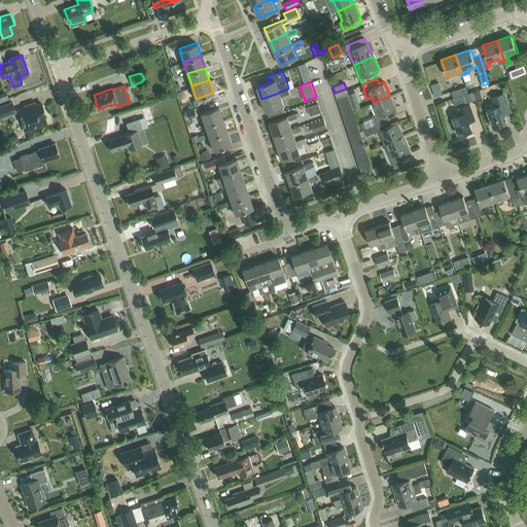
[(454,97),(467,93),(465,86),(452,91),(454,97)]
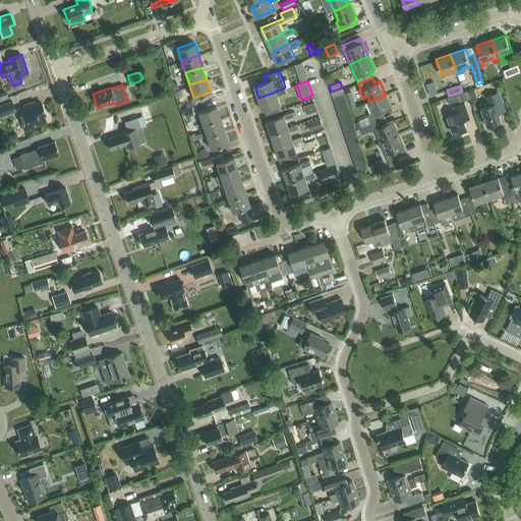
[(282,110),(280,105),(281,104),(278,96),(287,93),(285,88),(277,91),(276,92),(258,98),(264,110),(265,110),(266,115),(282,110)]
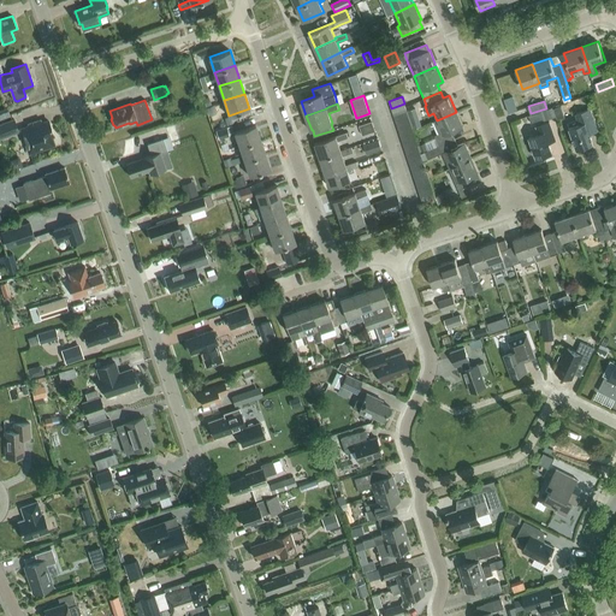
[(206,108),(208,116),(217,113),(213,105),(206,108)]
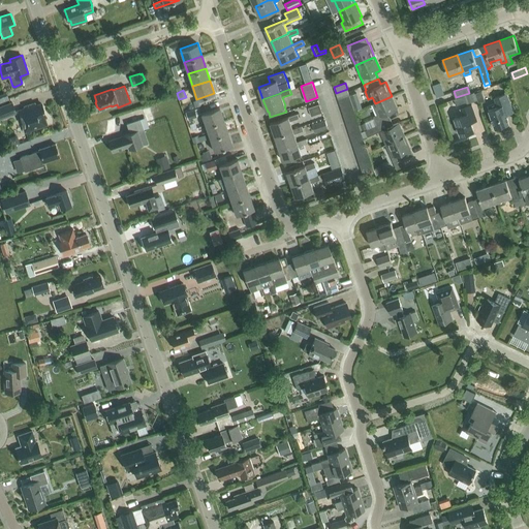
[(337,93),(339,99),(349,96),(347,90),(337,93)]
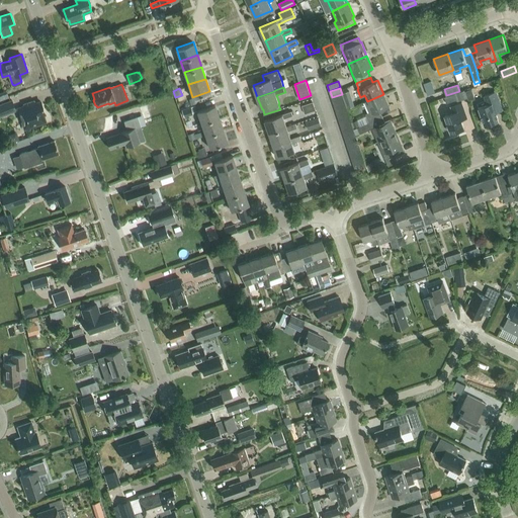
[(453,93),(456,101),(466,98),(463,90),(453,93)]
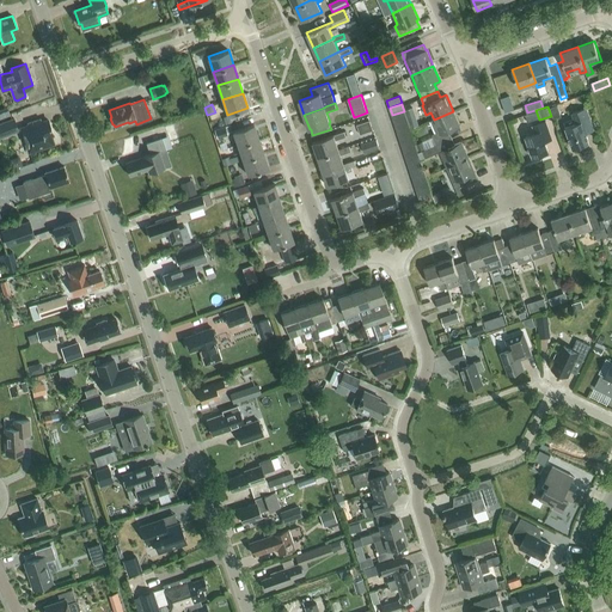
[(589,142),(586,133),(594,129),(587,109),(573,114),(576,124),(565,128),(574,148),(589,142)]
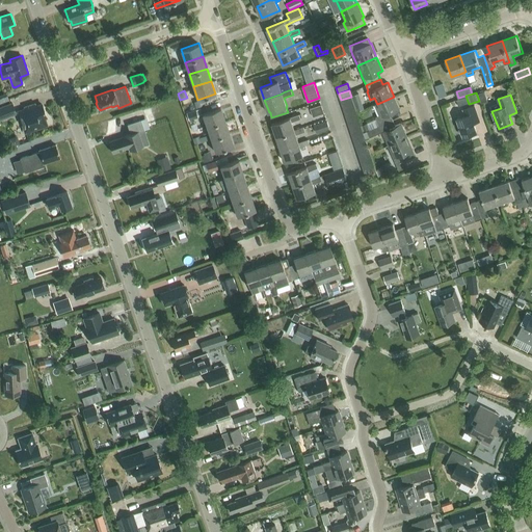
[(342,106),(353,103),(351,97),(341,100),(342,106)]
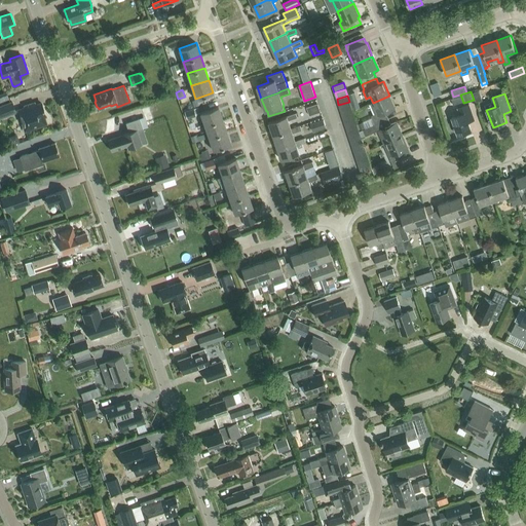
[(371,115),(375,124),(388,118),(386,112),(396,108),(389,96),(373,103),(371,104),(375,114),(371,115)]
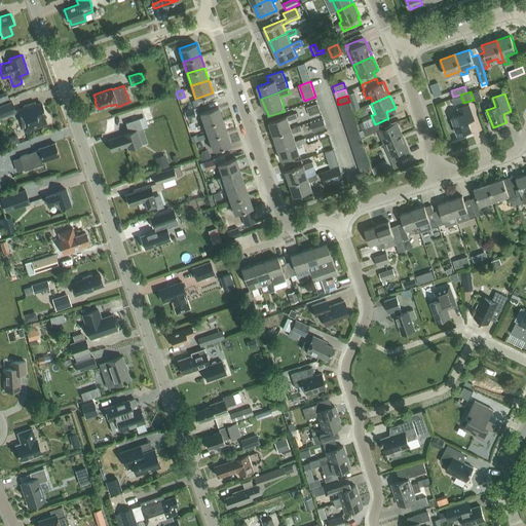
[(0,105),(0,118),(16,113),(12,101),(0,105)]
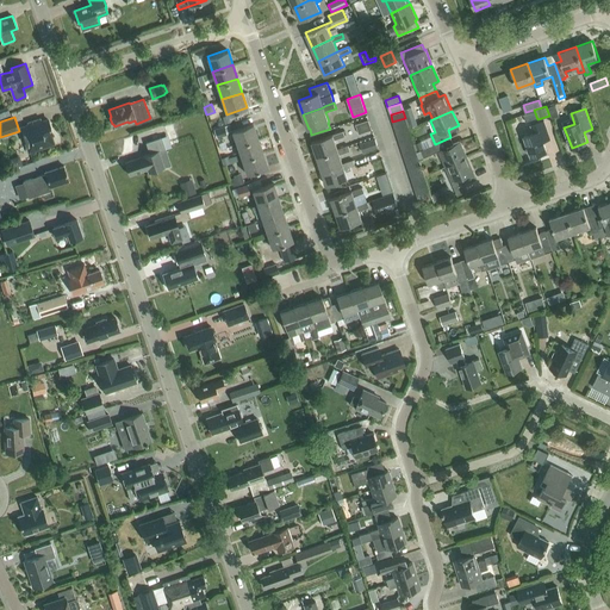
[(392,122),(394,129),(408,125),(405,118),(392,122)]
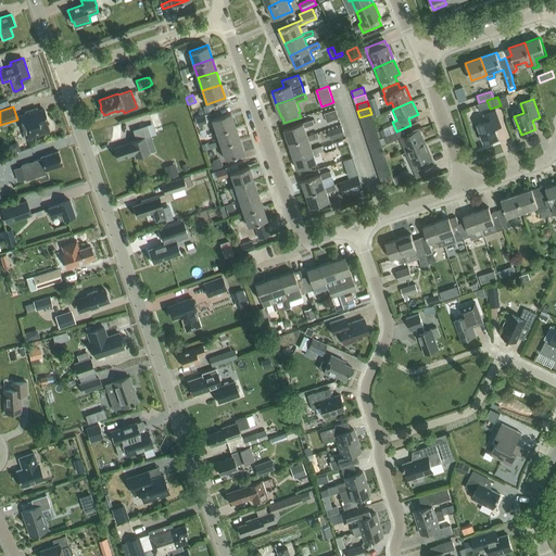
[(49,130),(47,123),(48,122),(43,109),(34,112),(33,109),(26,111),(27,115),(20,117),(27,138),(49,130)]
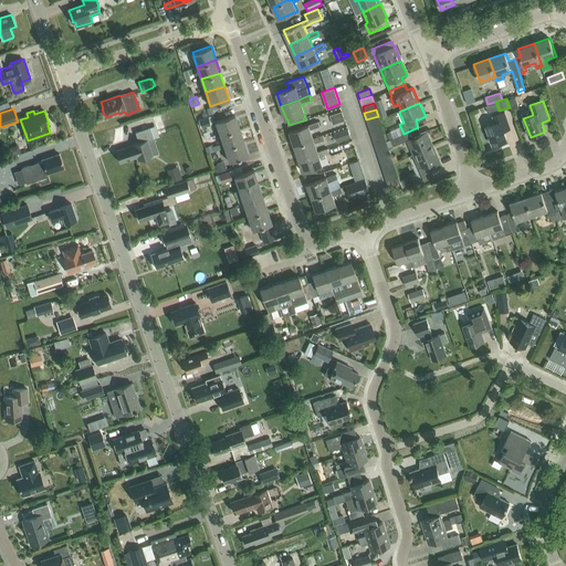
[(333,124),(345,119),(342,111),(331,115),(333,124)]
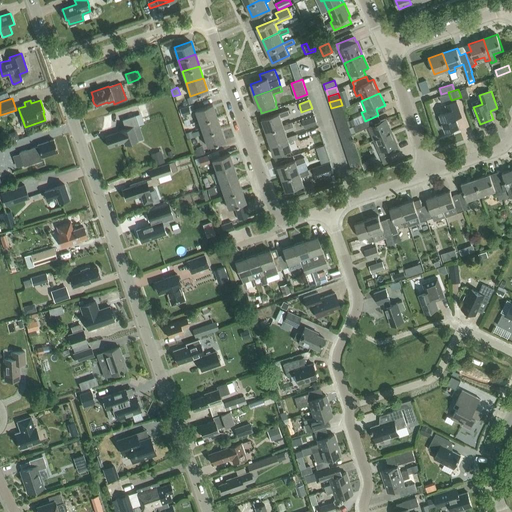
[(455,115),(461,113),(457,101),(446,105),(448,111),(440,114),(446,132),(459,127),(455,115)]
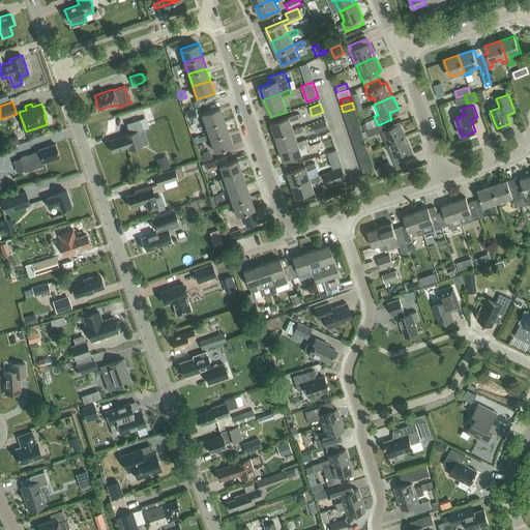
[(206,125),(224,119),(219,107),(202,113),(206,125)]
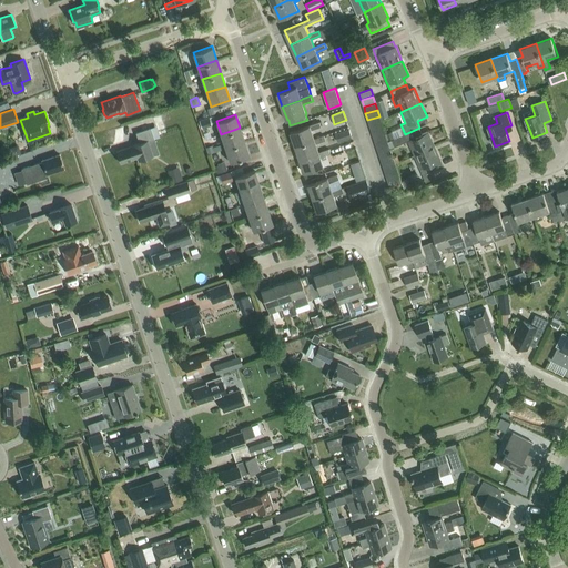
[(216,120),(214,115),(203,119),(203,120),(200,121),(201,127),(205,124),(204,123),(216,120)]
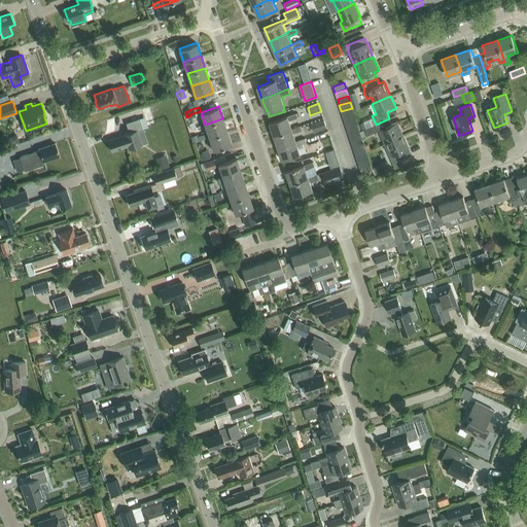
[(341,111),(343,117),(354,114),(352,108),(341,111)]
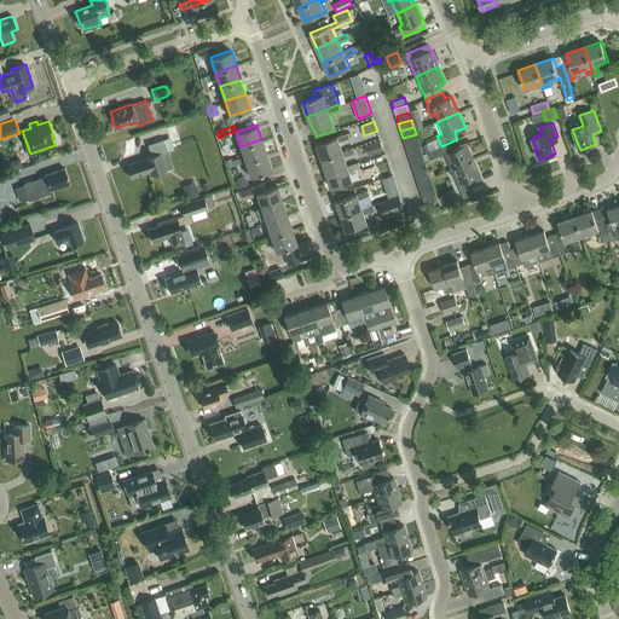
[(342,151),(343,151),(340,142),(351,138),(348,132),(317,143),(322,158),(342,151)]
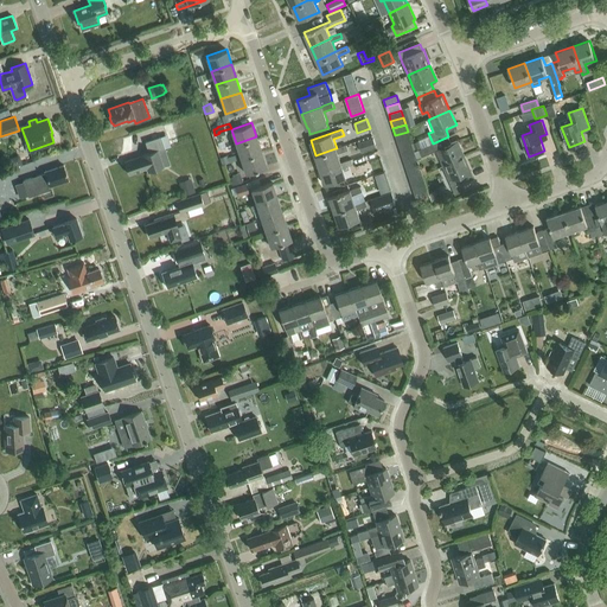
[(397,142),(410,139),(408,132),(395,135),(397,142)]
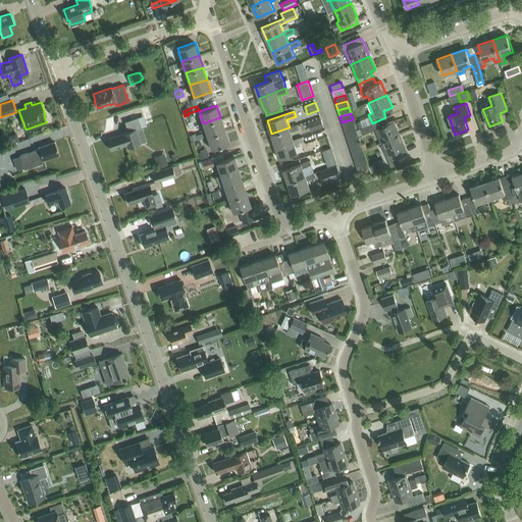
[(136,128),(141,126),(138,117),(125,121),(128,131),(123,133),(107,138),(110,150),(126,144),(127,148),(141,143),(136,128)]
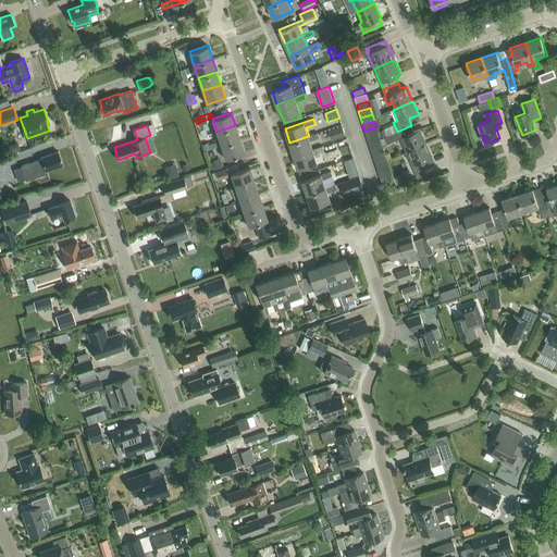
[(239,138),(235,125),(217,132),(221,145),(239,138)]
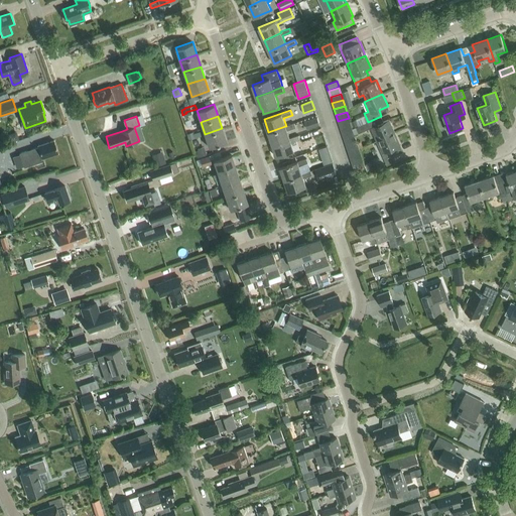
[(381,116),(368,122),(353,129),(355,134),(370,127),(376,141),(395,132),(389,119),(384,122),(381,116)]
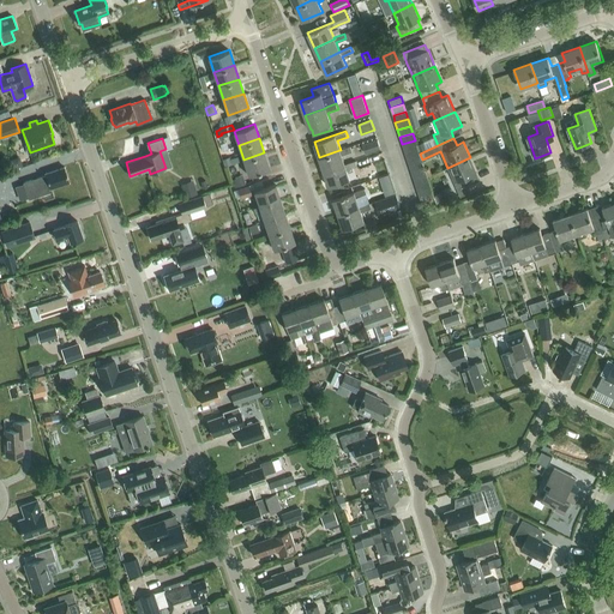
[(362,144),(366,154),(380,149),(377,139),(362,144)]
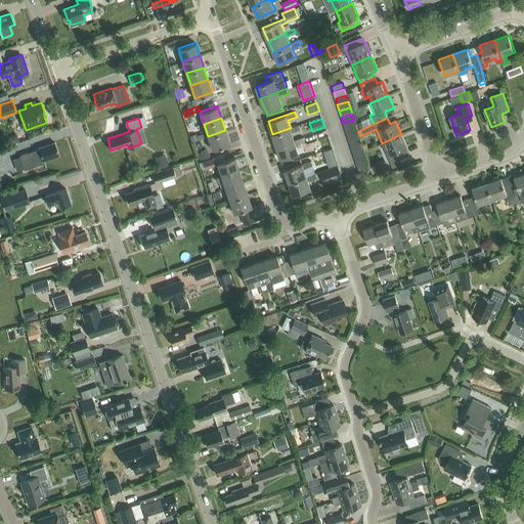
[(343,123),(345,129),(356,126),(354,120),(343,123)]
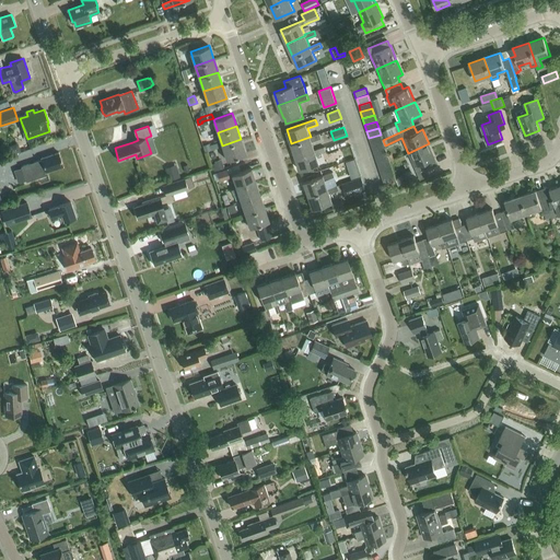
[(381,130),(383,138),(389,136),(386,128),(381,130)]
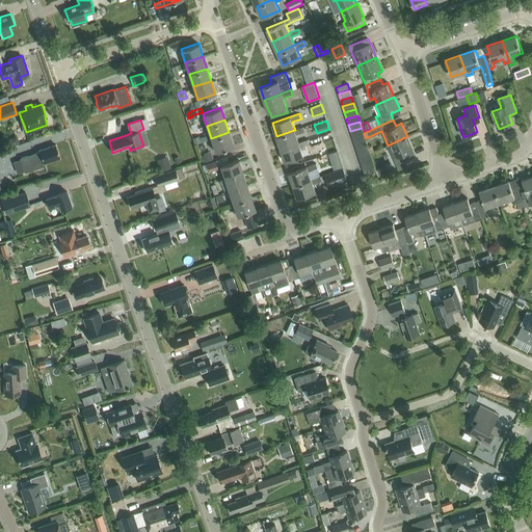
[(299,142),(296,134),(306,131),(304,127),(295,130),(294,130),(276,136),(281,149),(299,142)]
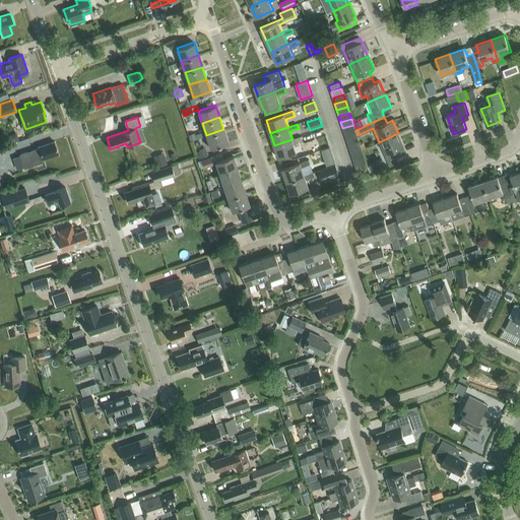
[(342,128),(344,134),(355,131),(353,125),(342,128)]
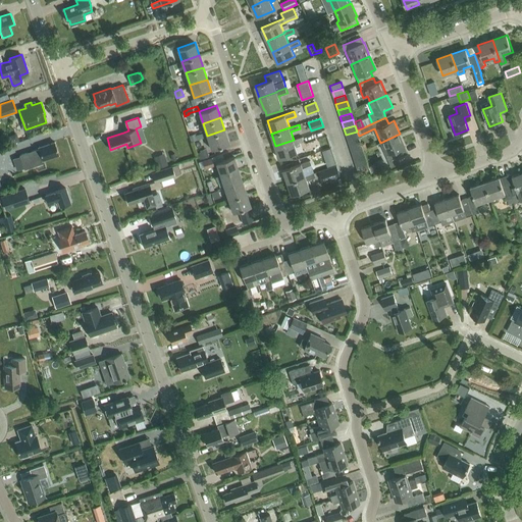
[(224,129),(207,136),(211,149),(228,143),(224,129)]
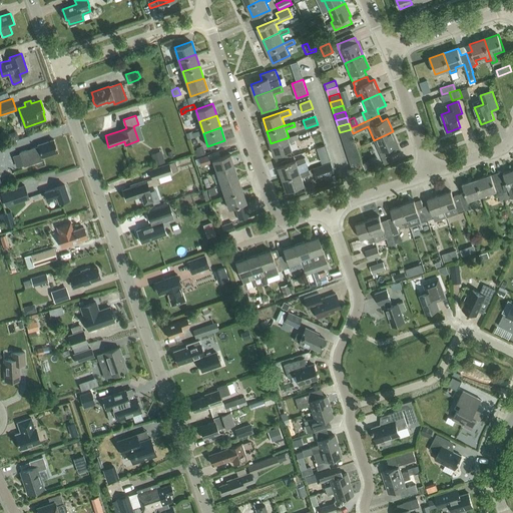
[(340,132),(342,138),(353,135),(351,129),(340,132)]
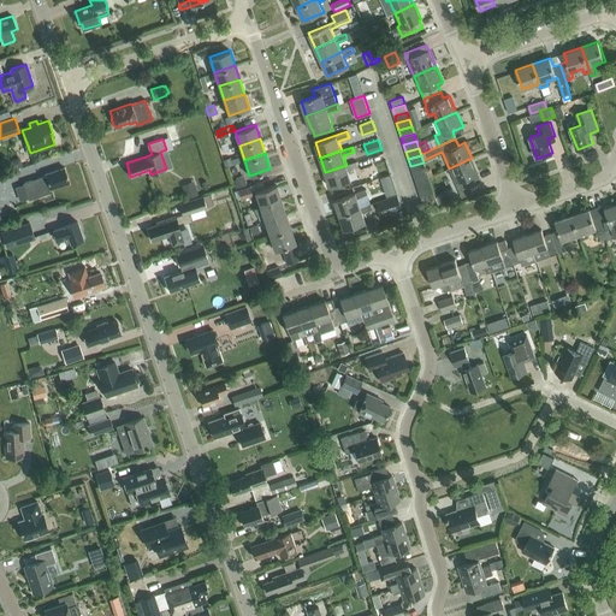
[(13,170),(23,166),(19,157),(10,160),(13,170)]
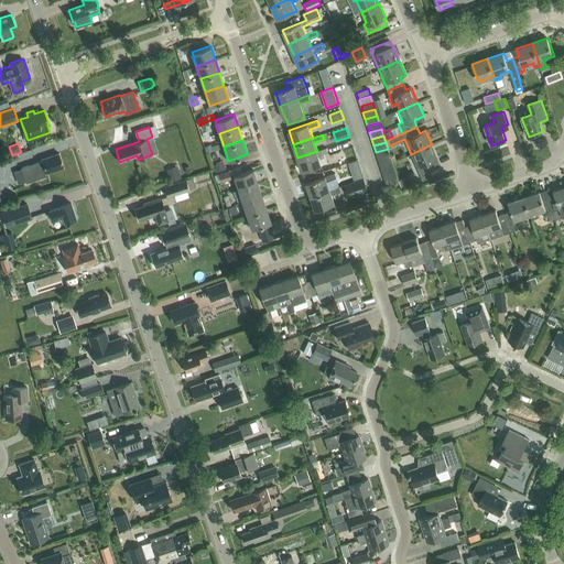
[(441,165),(432,144),(411,154),(422,180),(432,175),(430,170),(441,165)]
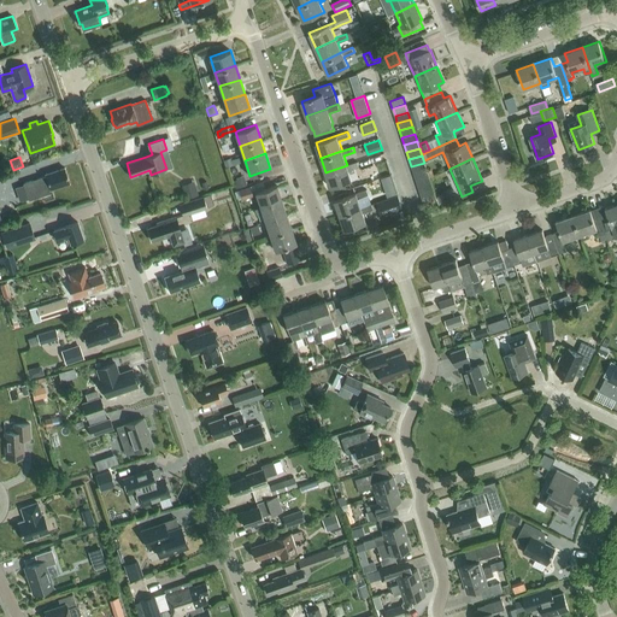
[(347,165),(325,172),(331,187),(352,180),(348,170),(359,166),(358,162),(347,165)]
